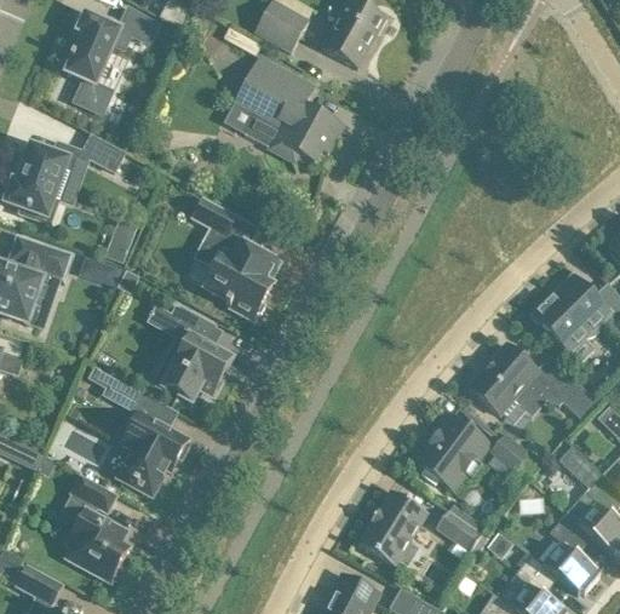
[(168,0),(160,16),(179,27),(193,0),(168,0)]
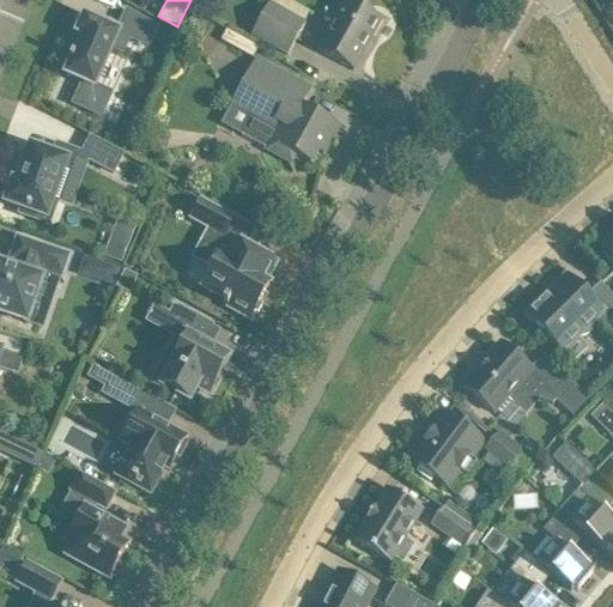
[(252,30),(283,47),(287,50),(305,19),(272,0),(268,0),(252,30)]
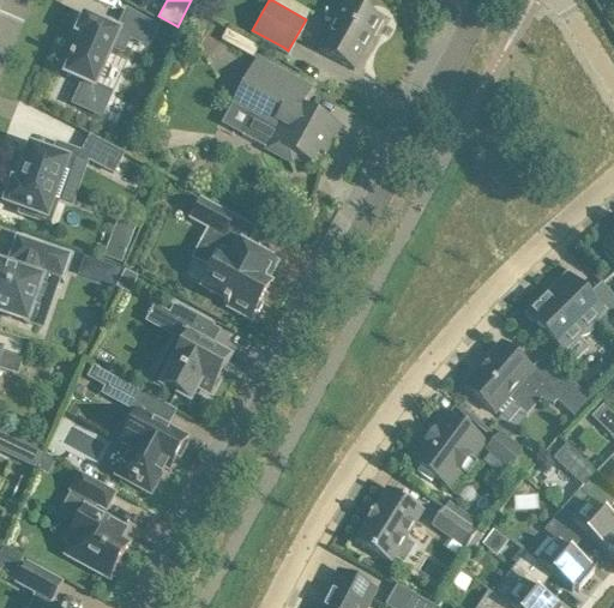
[(318,46),(354,66),(383,16),(355,0),(344,0),(318,46)]
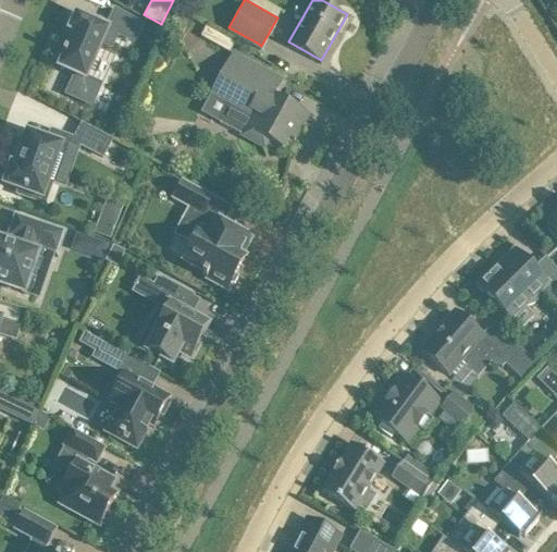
[(86,75),(102,39),(111,43),(116,29),(133,37),(140,21),(115,7),(107,25),(100,22),(101,20),(93,16),(91,19),(76,11),(70,27),(75,29),(66,48),(65,47),(63,51),(64,52),(59,64),(75,72),(67,89),(69,89),(69,90),(90,100),(91,99),(93,100),(100,81),(86,75)]
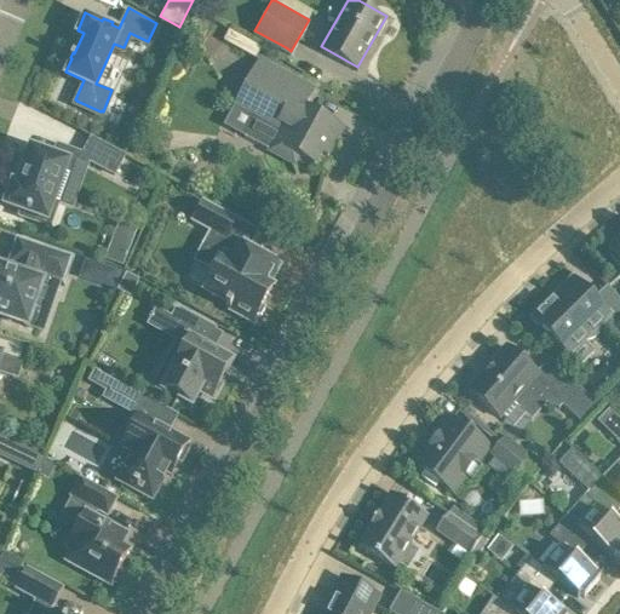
[(262,44),(229,26),(223,36),(256,55),(262,44)]
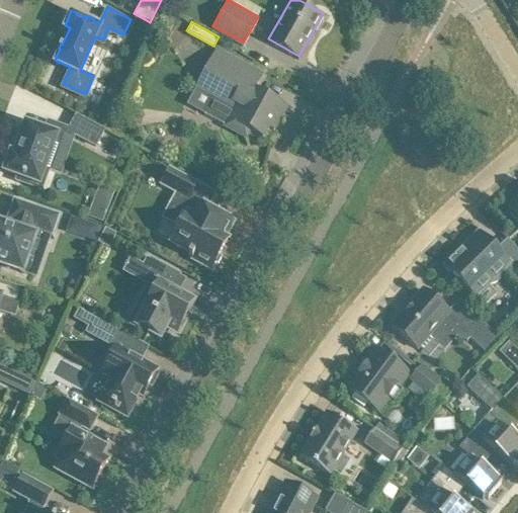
[(210,59),(197,83),(197,84),(209,90),(199,108),(226,122),(246,134),(250,126),(263,134),(268,123),(273,126),(280,113),(275,111),(281,100),(276,98),(255,86),(254,89),(243,83),(246,78),(224,66),(231,54),(218,47),(210,59)]
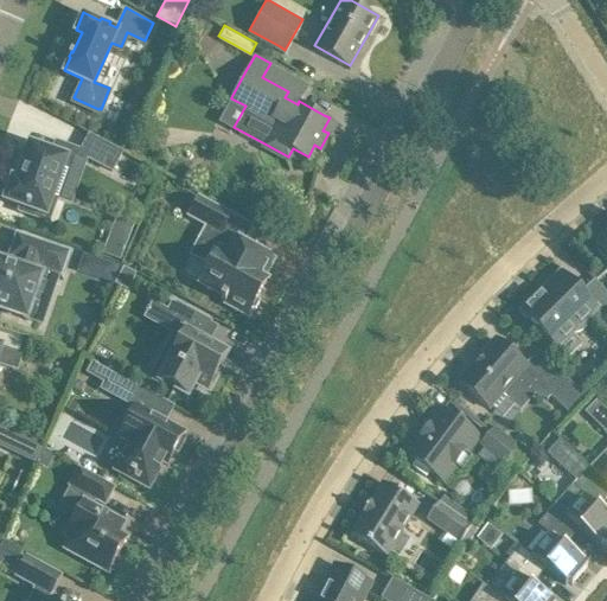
[(90,130),(82,147),(80,149),(88,154),(113,167),(122,147),(90,130)]
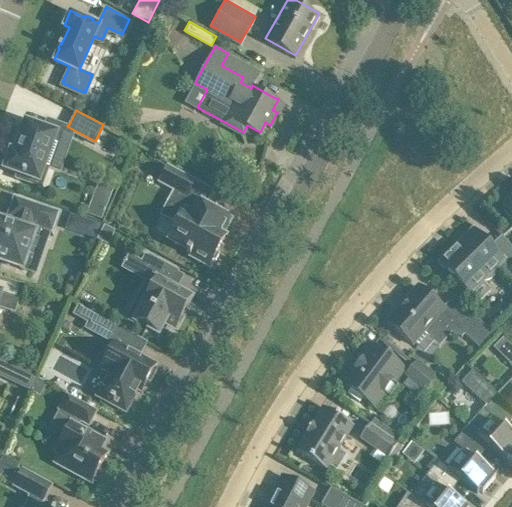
[(50,138),(53,140),(60,121),(44,115),(41,124),(22,118),(16,133),(12,132),(6,150),(2,149),(0,155),(0,160),(2,161),(0,165),(14,170),(12,174),(38,183),(45,162),(42,161),(50,138)]
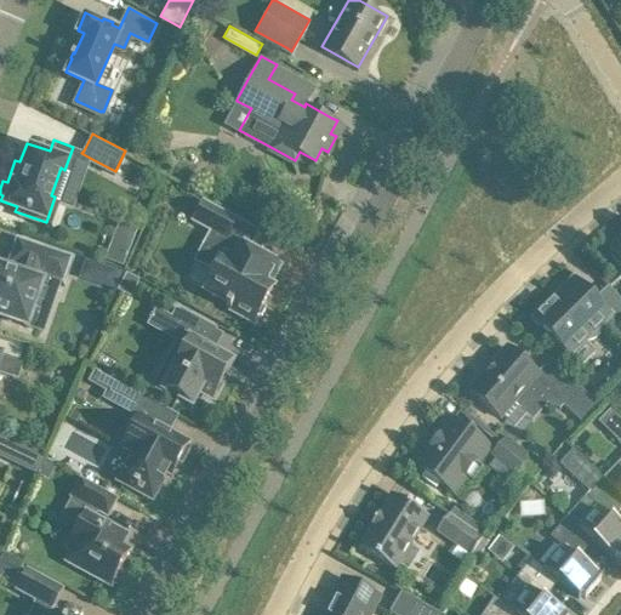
[(263,301),(267,295),(273,284),(269,282),(279,262),(228,233),(237,217),(204,199),(194,217),(212,227),(205,241),(224,251),(205,288),(228,300),(226,303),(254,319),(257,312),(262,312),(266,305),(263,301)]
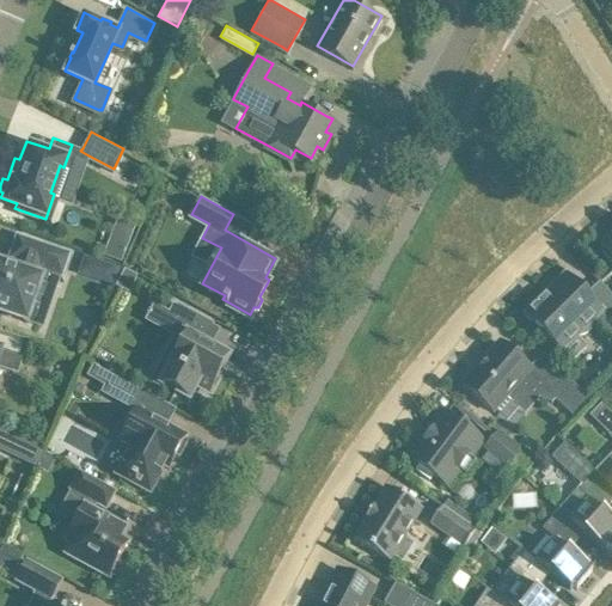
[(611,258),(611,230),(601,239),(605,244),(601,246),(611,258)]
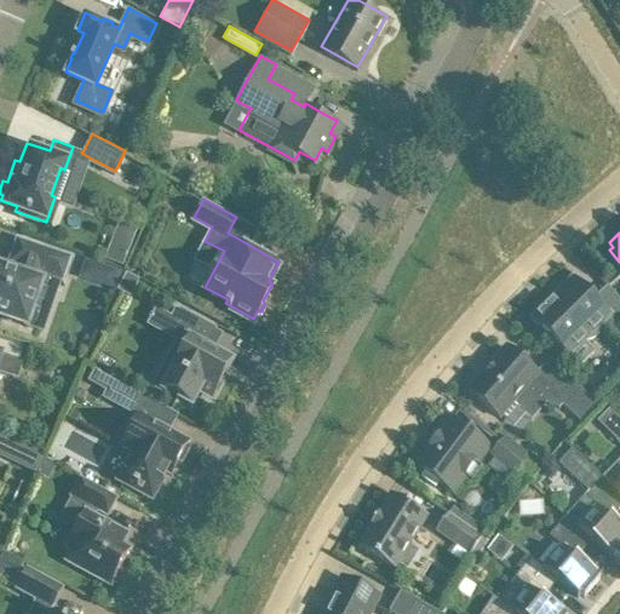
[(18,235),(11,258),(17,259),(15,268),(0,262),(0,311),(28,321),(41,279),(58,283),(62,275),(63,275),(72,252),(18,235)]
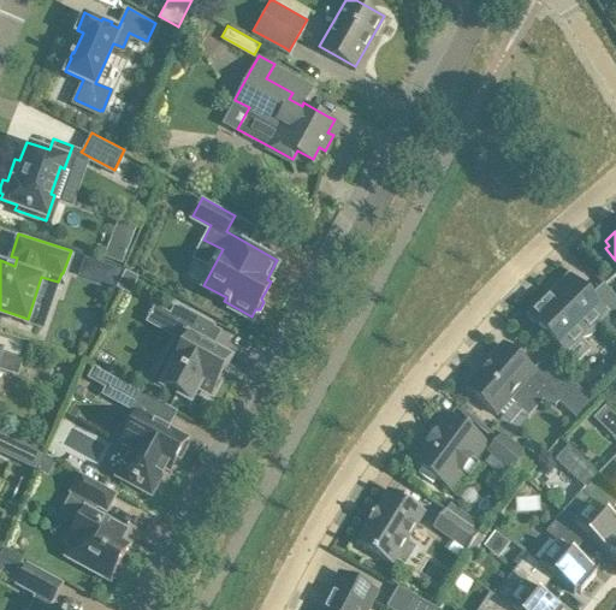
[(118,265),(101,259),(99,268),(104,279),(112,283),(118,265)]
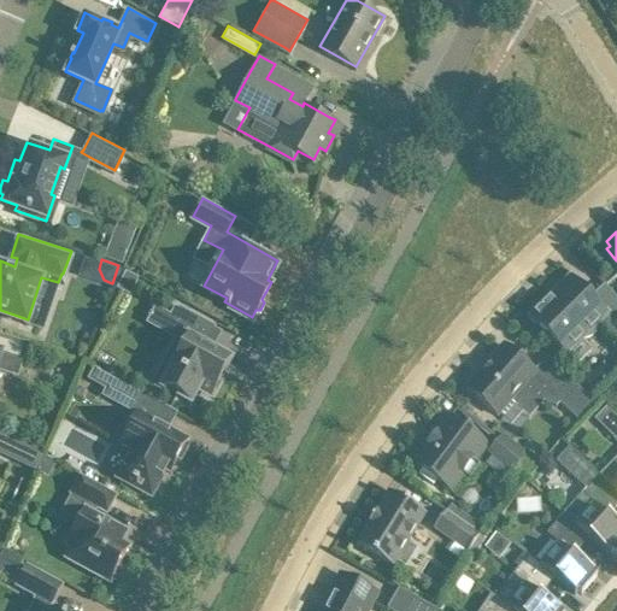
[(124,266),(115,285),(128,292),(137,274),(124,266)]
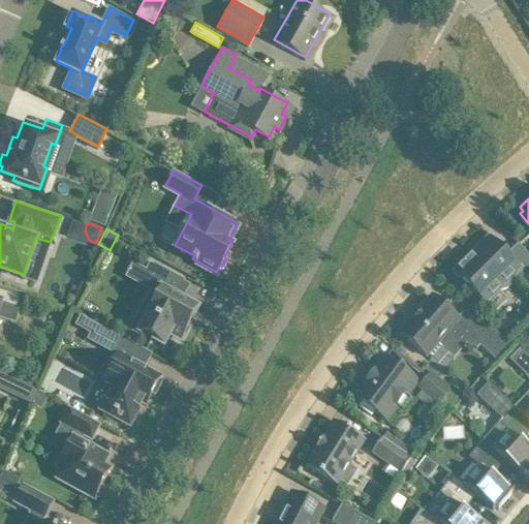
[(465,258),(462,262),(454,270),(485,300),(499,285),(503,286),(507,284),(509,281),(511,278),(511,274),(521,265),(491,234),(465,258)]
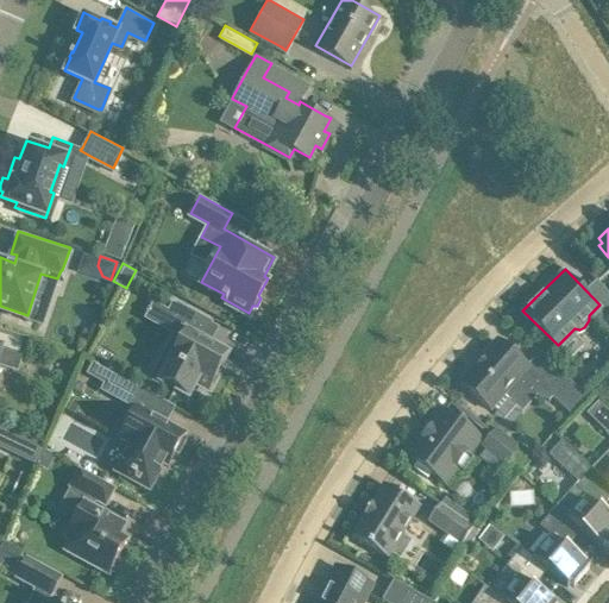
[(161,378),(188,394),(196,379),(208,385),(223,360),(215,357),(221,349),(202,338),(213,318),(176,299),(176,300),(176,301),(167,318),(181,326),(155,374),(161,378)]
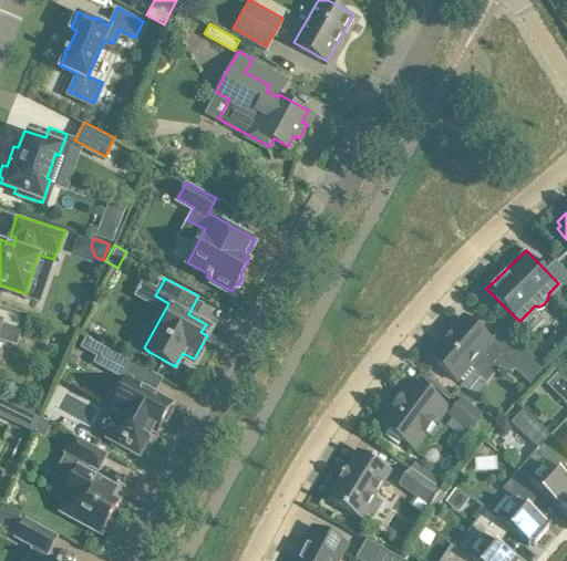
[(0,322),(0,323),(20,329),(24,312),(0,304),(0,322)]
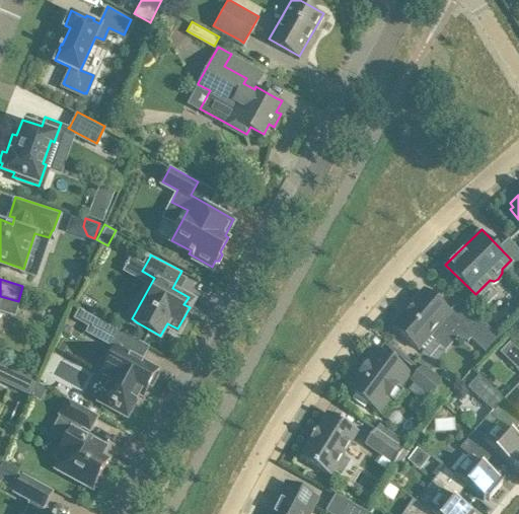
[(463,321),(450,310),(450,309),(424,287),(392,323),(418,346),(431,332),(441,341),(446,341),(463,321)]
